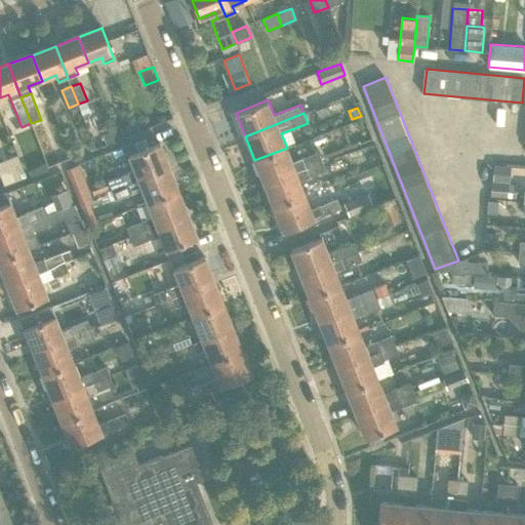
[(104,135),(107,145),(118,139),(115,131),(104,135)]
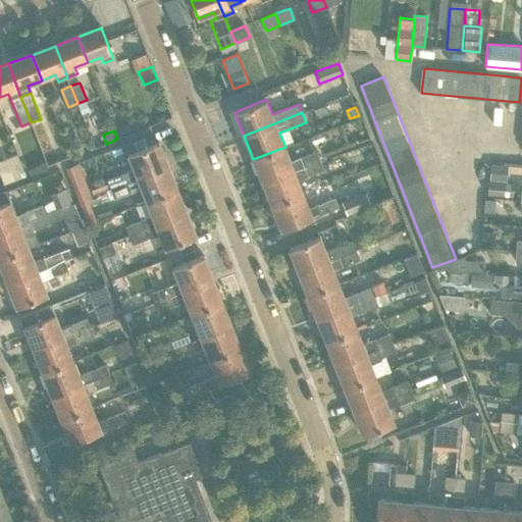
[(144,136),(123,144),(127,154),(148,147),(144,136)]
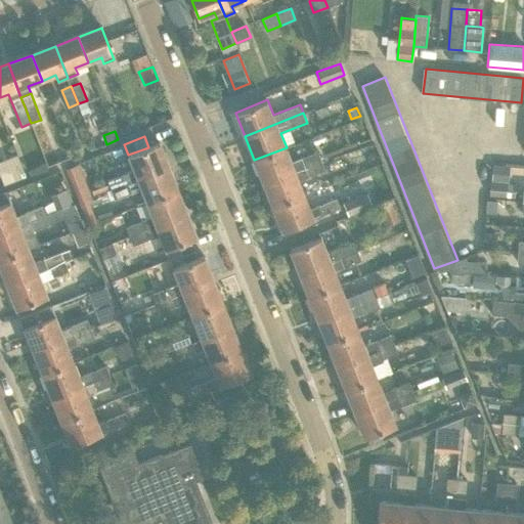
[(108,180),(112,189),(169,166),(160,142),(148,147),(128,155),(134,170),(108,180)]
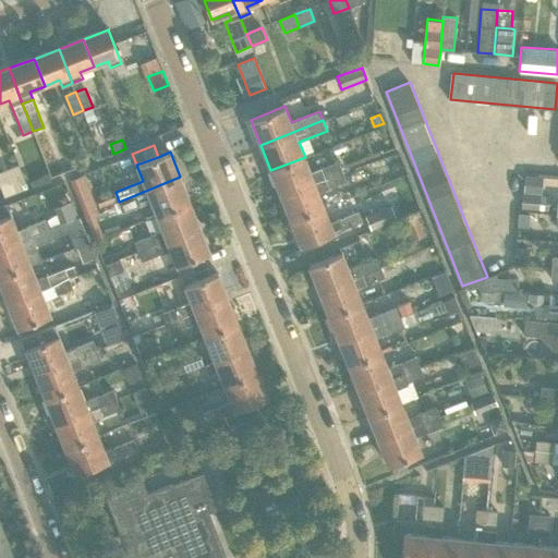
[(366,165),(370,173),(401,161),(398,153),(366,165)]
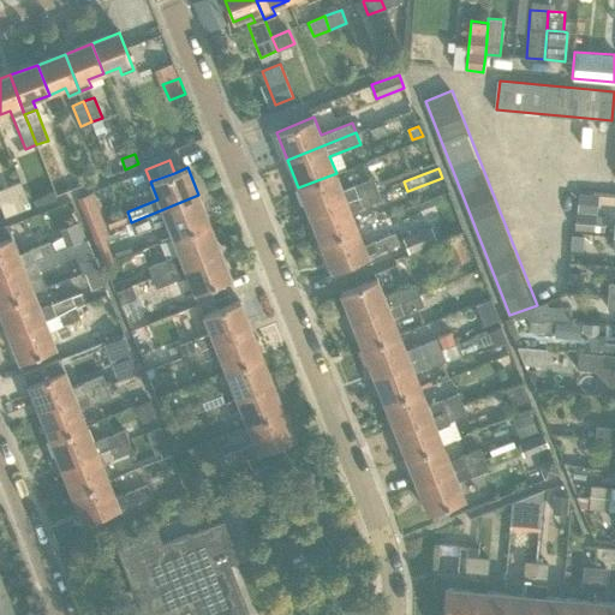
[(336,173),(298,187),(309,215),(377,189),(374,177),(342,190),(336,173)]
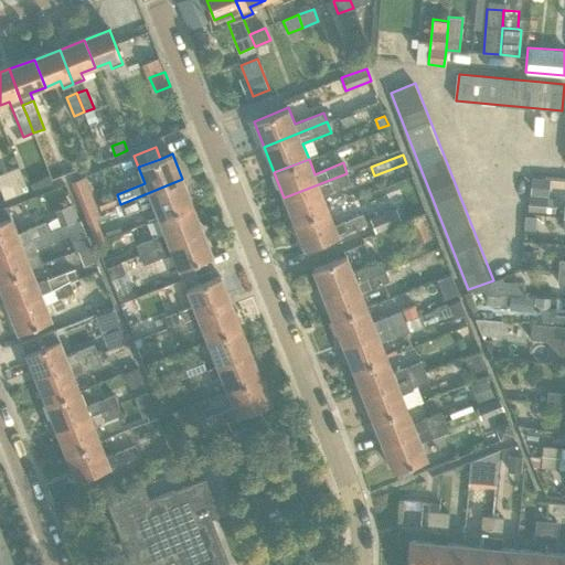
[(284,198),(294,224),(329,210),(322,194),(351,183),(347,173),(284,198)]
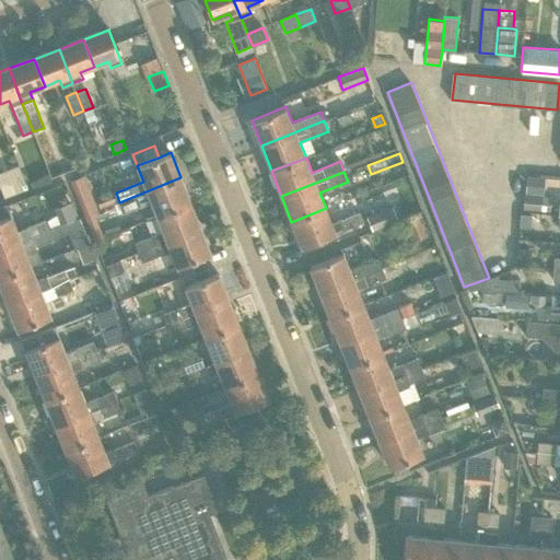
[(190,203),(181,177),(119,202),(124,212),(151,201),(158,217),(190,203)]
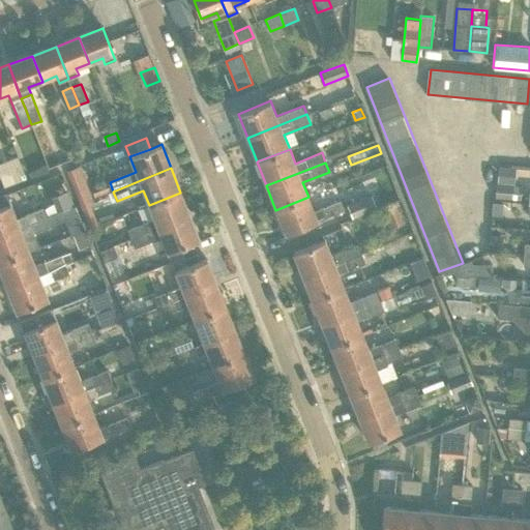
[(497,184),(512,185),(513,169),(498,168),(497,184)]
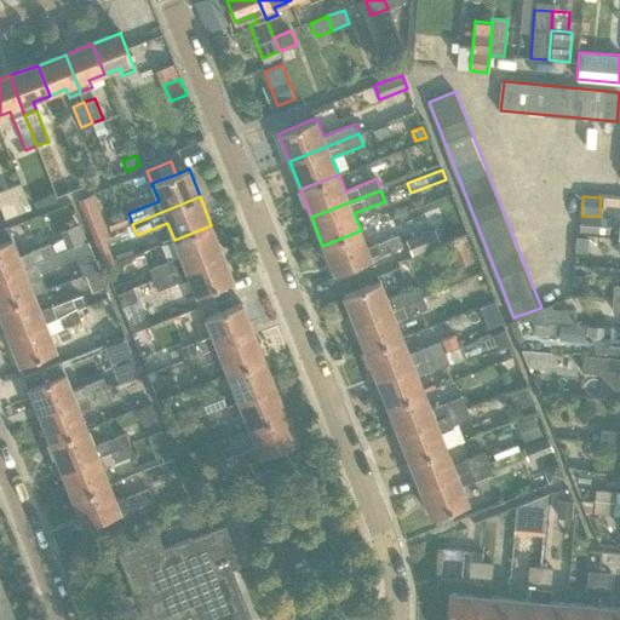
[(7,205),(0,207),(0,210),(4,220),(17,216),(15,208),(7,205)]
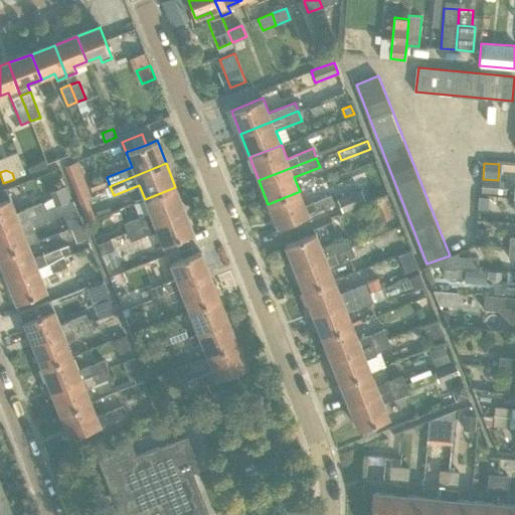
[(482,179),(481,192),(506,195),(507,181),(498,180),(483,179),(482,179)]
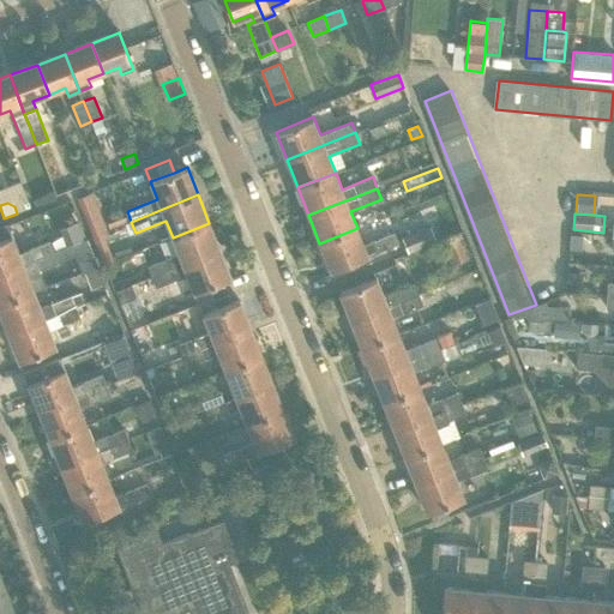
[(94,236),(102,233),(107,230),(101,217),(88,223),(94,236)]
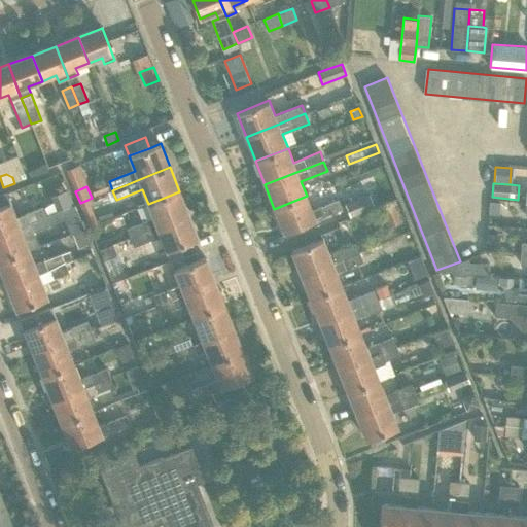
[(5,191),(0,194),(0,206),(9,203),(5,191)]
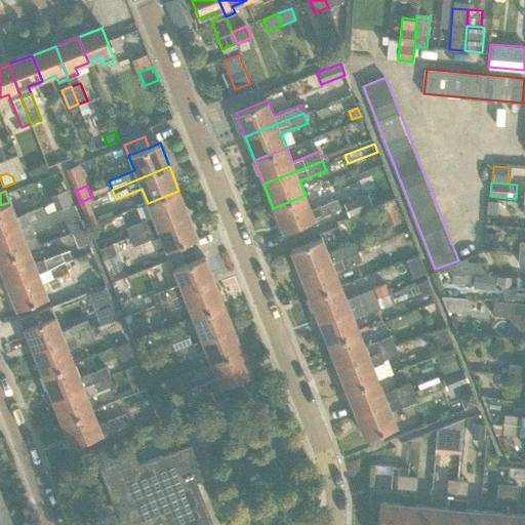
[(189,214),(178,191),(148,203),(153,217),(127,228),(130,237),(189,214)]
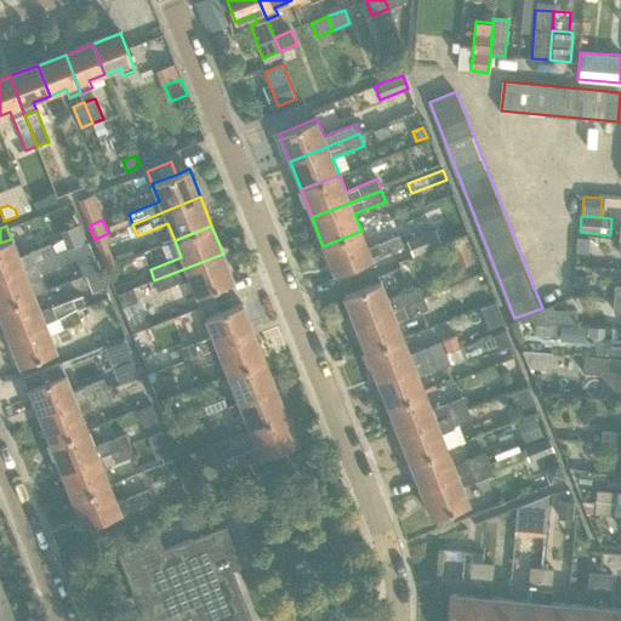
[(87,241),(83,228),(69,233),(74,246),(87,241)]
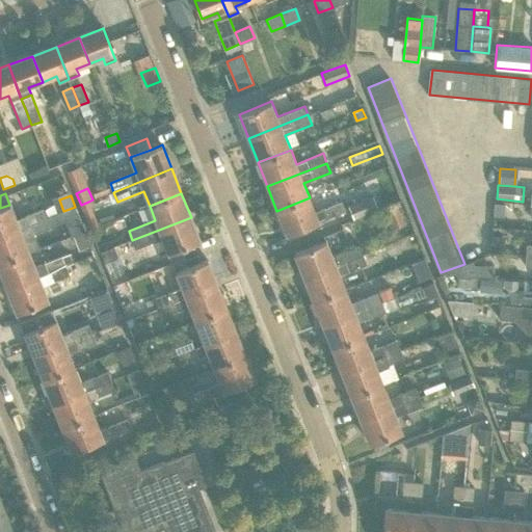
[(348,206),(353,219),(379,209),(373,195),(348,206)]
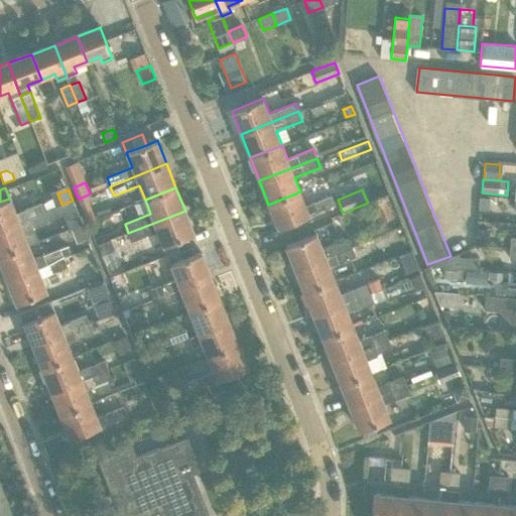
[(300,191),(268,205),(277,228),(309,215),(336,205),(332,195),(316,201),(315,201),(305,205),(300,191)]
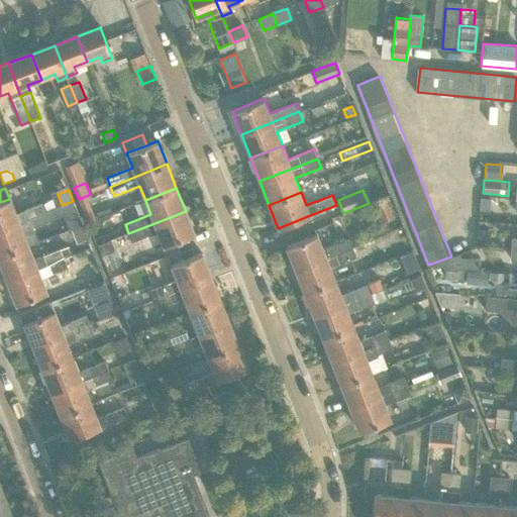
[(374,202),(382,222),(394,217),(386,197),(374,202)]
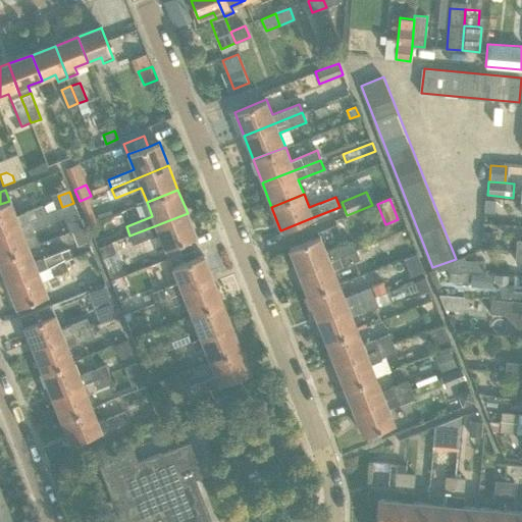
[(0,231),(47,213),(43,205),(15,216),(9,201),(0,204),(0,231)]
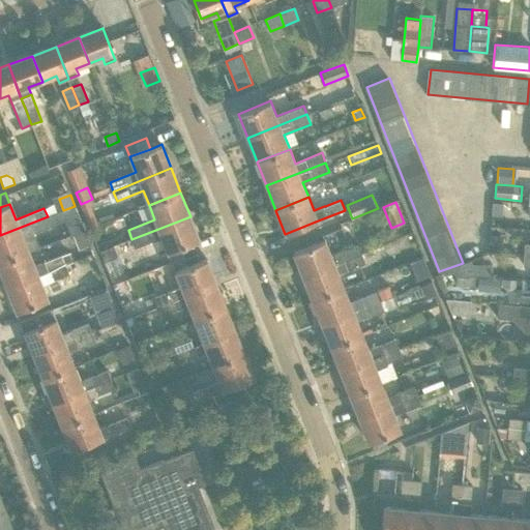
[(493,204),(492,214),(502,215),(503,205),(493,204)]
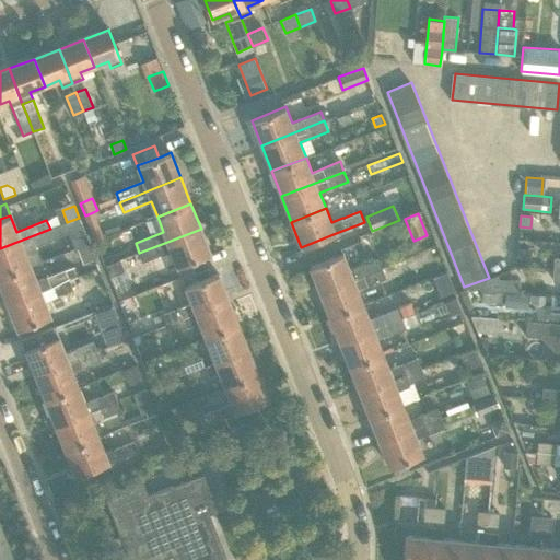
[(0,248),(0,278),(31,266),(42,261),(36,246),(70,232),(76,248),(90,243),(79,218),(67,222),(50,229),(0,248)]
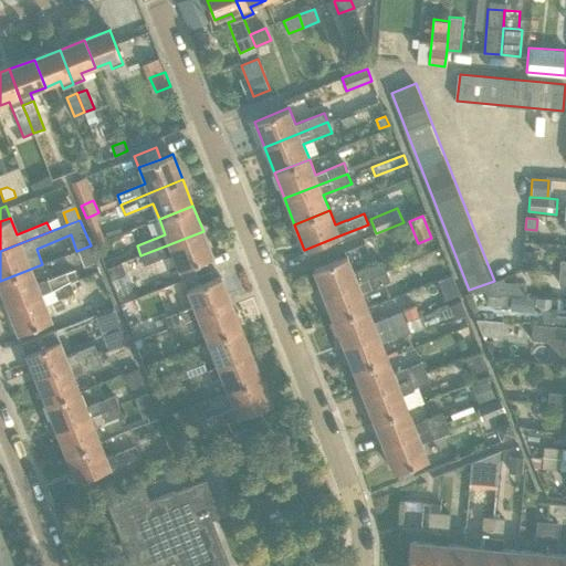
[(203,231),(140,255),(145,264),(173,253),(179,270),(213,257),(203,231)]
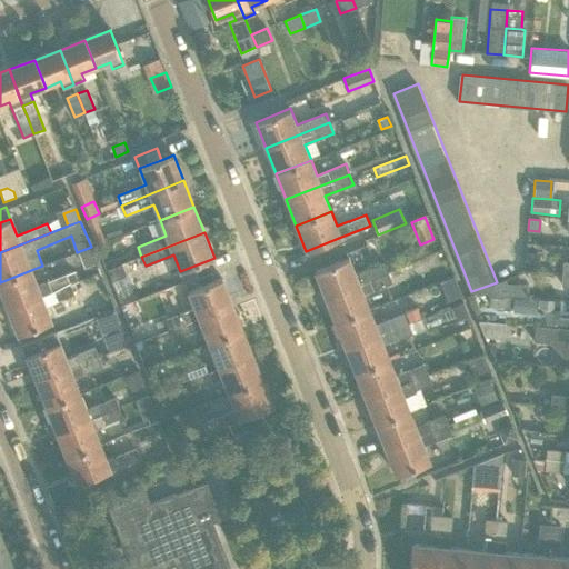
[(538,253),(526,252),(525,265),(537,266),(538,253)]
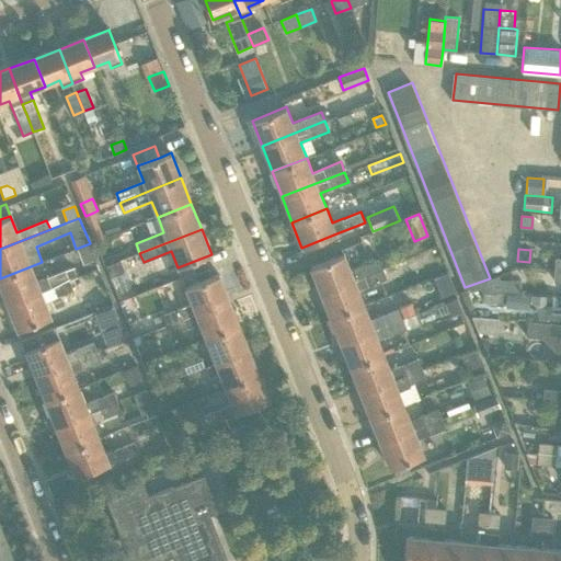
[(310,268),(320,294),(384,268),(379,260),(351,270),(345,255),(310,268)]
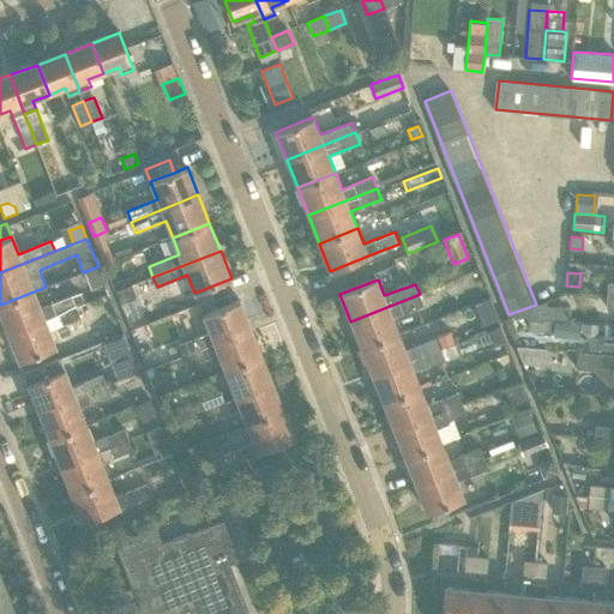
[(116,290),(121,302),(137,296),(132,284),(116,290)]
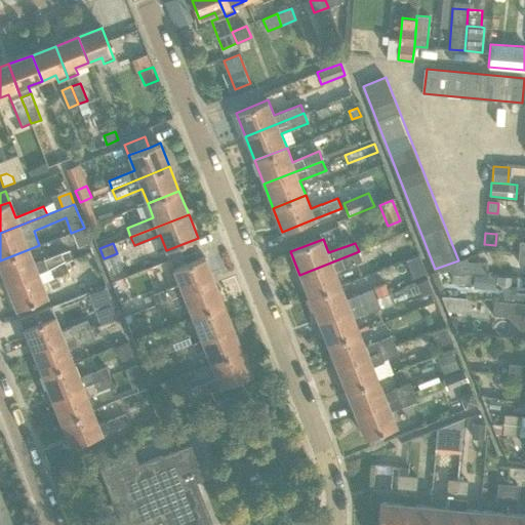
[(0,260),(0,270),(6,286),(66,263),(66,261),(62,252),(34,264),(29,249),(0,260)]
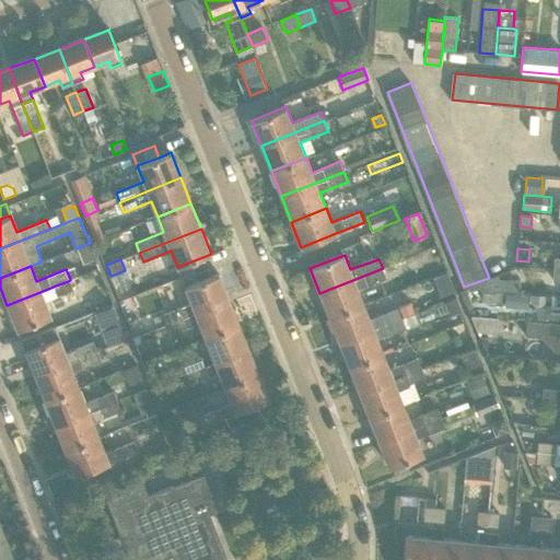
[(73,266),(66,269),(70,279),(78,276),(73,266)]
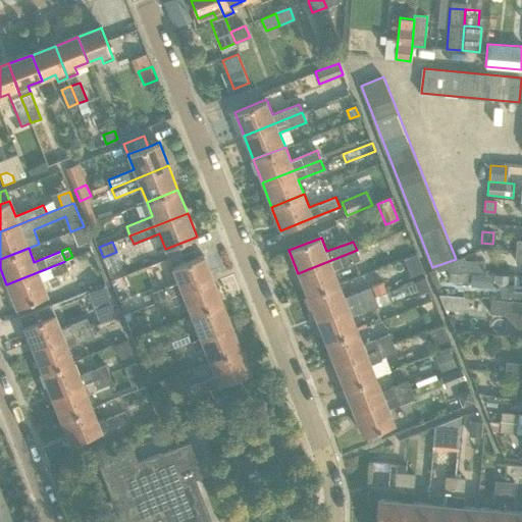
[(357,250),(298,273),(307,297),(340,283),(333,270),(360,259),(357,250)]
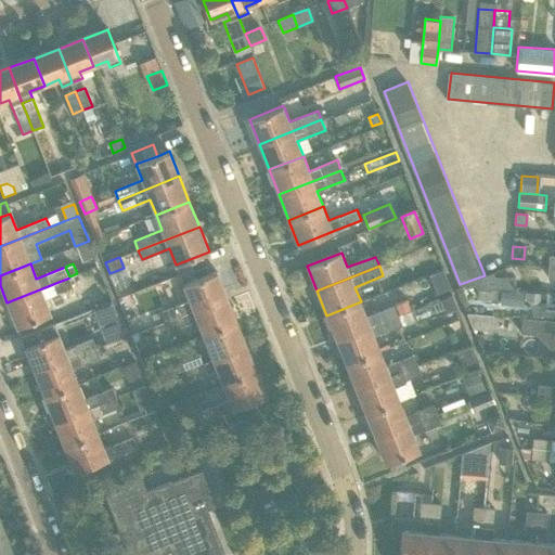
[(162,311),(166,321),(227,296),(217,271),(183,285),(190,300),(162,311)]
